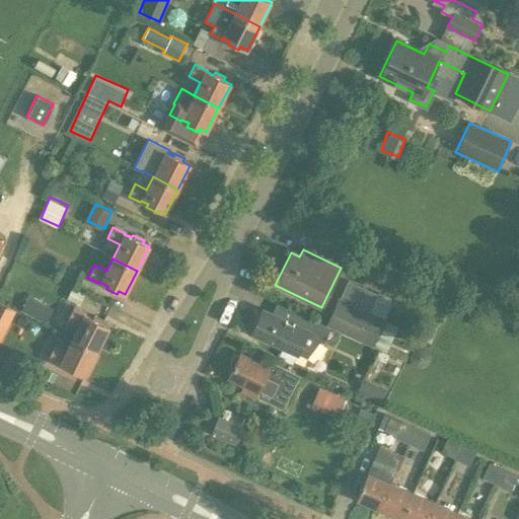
[(326,324),(372,345),(384,318),(339,297),(326,324)]
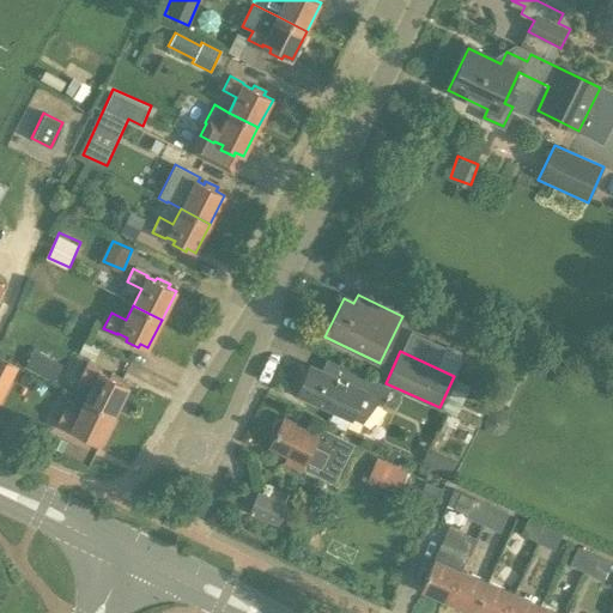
[(14,365),(0,358),(0,384),(4,387),(14,365)]
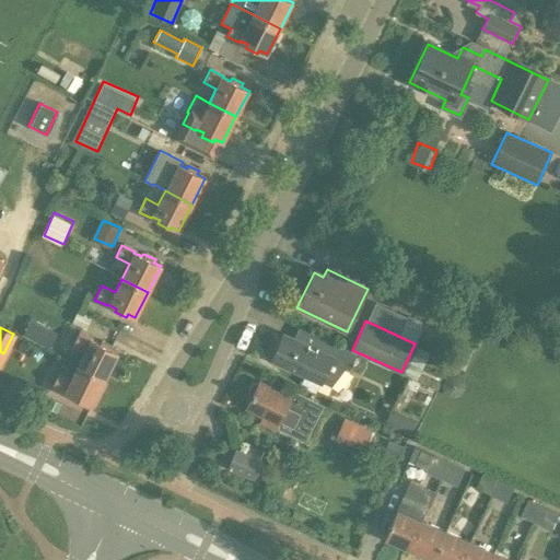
[(78,365),(105,380),(117,353),(109,349),(112,346),(101,340),(98,343),(91,340),(92,338),(79,331),(72,346),(85,351),(78,365)]
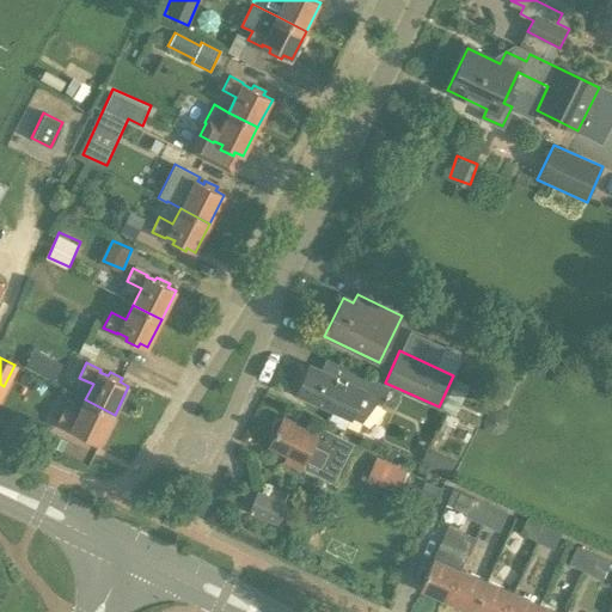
[(390,386),(350,368),(344,381),(310,365),(297,392),(350,417),(361,422),(375,403),(381,405),(390,386)]
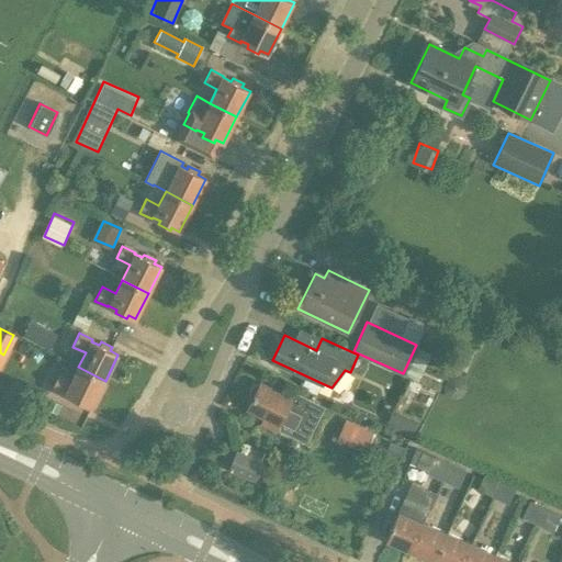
[(82,406),(85,403),(92,406),(105,381),(78,367),(71,381),(58,374),(52,388),(65,394),(66,392),(74,397),(71,401),(82,406)]
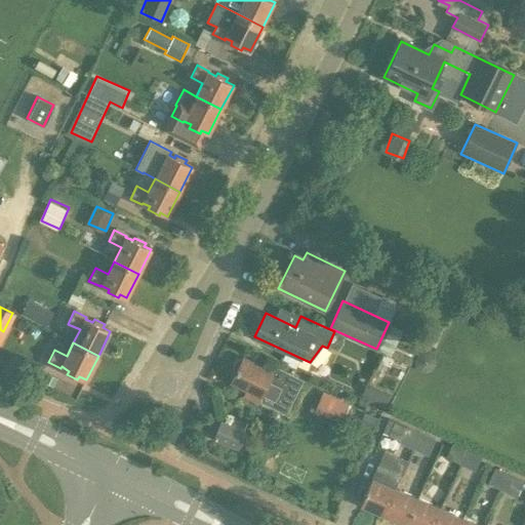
[(243,358),(242,359),(237,359),(232,368),(235,372),(230,384),(245,392),(243,396),(257,403),(261,395),(273,400),(270,406),(285,413),(300,384),(286,377),(288,373),(274,367),(272,372),(243,358)]
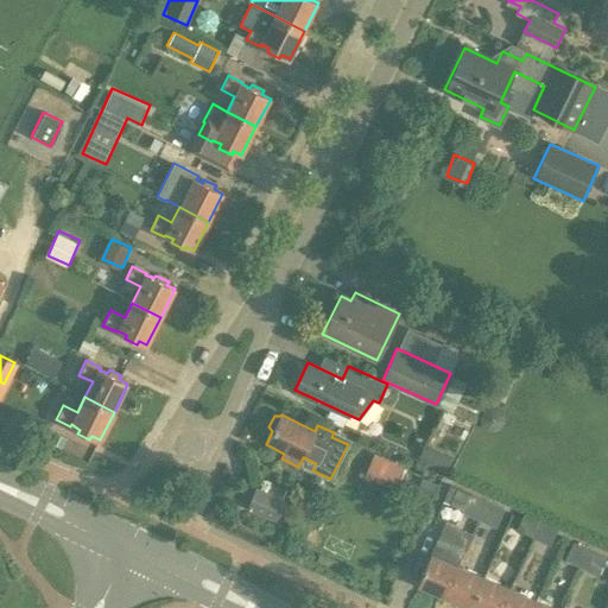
[(428,447),(422,456),(445,472),(451,462),(428,447)]
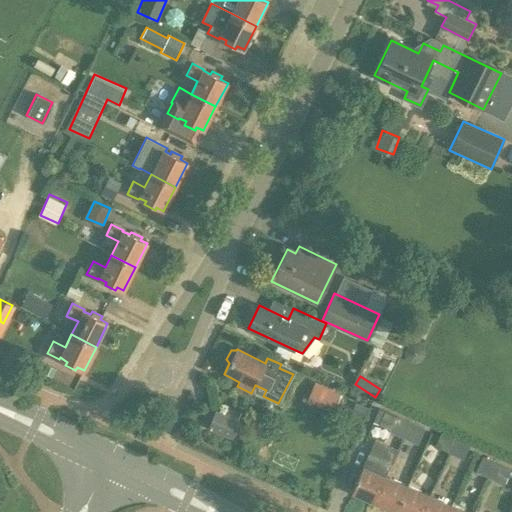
[(308,400),(329,408),(337,390),(316,381),(308,400)]
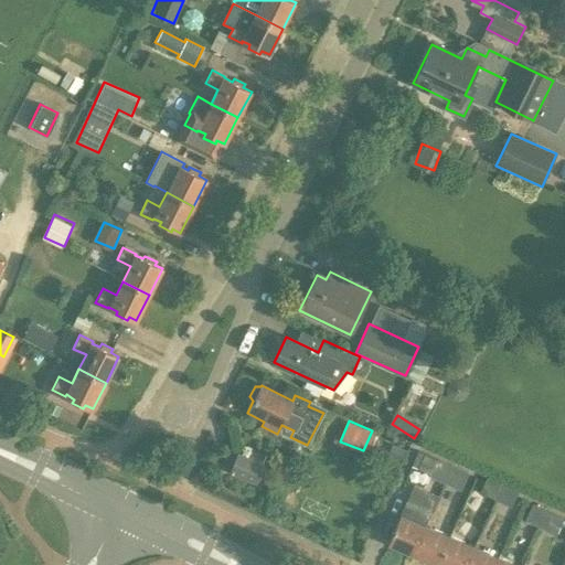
[(256,486),(266,465),(238,454),(228,473),(256,486)]
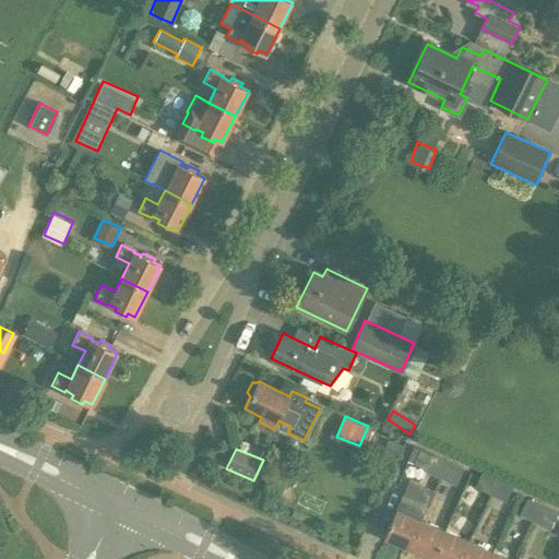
[(445,471),(449,463),(432,455),(425,472),(439,479),(440,477),(438,477),(442,468),(445,471)]
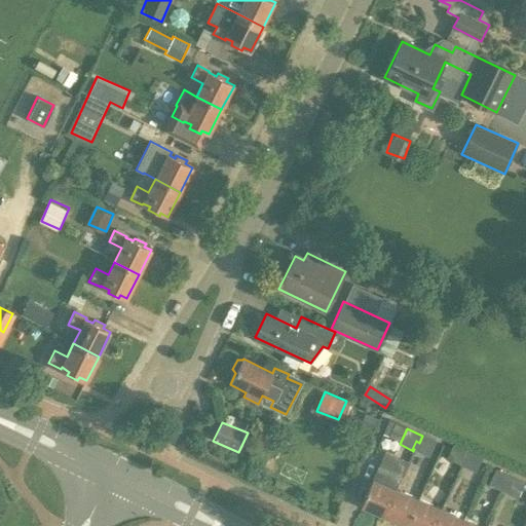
[(436,442),(422,436),(419,443),(416,441),(412,449),(414,449),(413,451),(428,458),(436,442)]
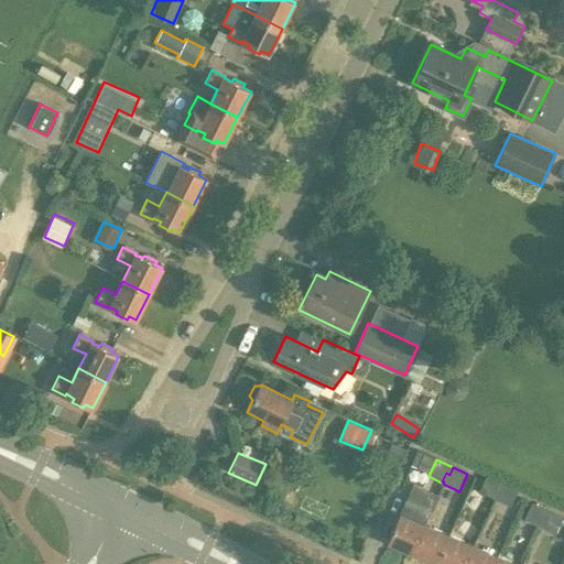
[(479,492),(492,499),(500,481),(487,476),(479,492)]
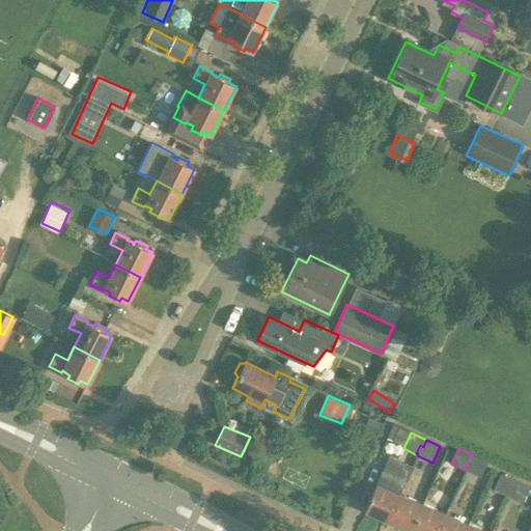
[(487,462),(471,453),(464,470),(480,477),(487,462)]
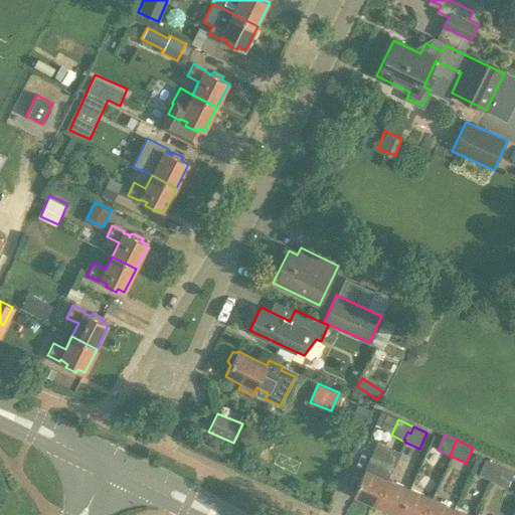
[(364,469),(353,495),(375,505),(387,479),(392,467),(370,457),(364,469)]
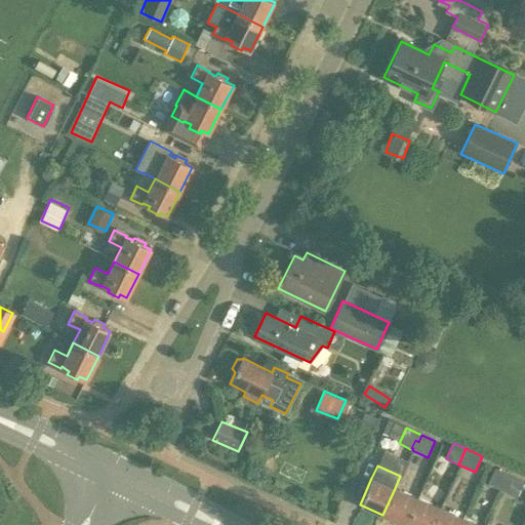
[(488,484),(501,491),(502,490),(500,489),(505,482),(508,484),(511,477),(494,469),(488,484)]
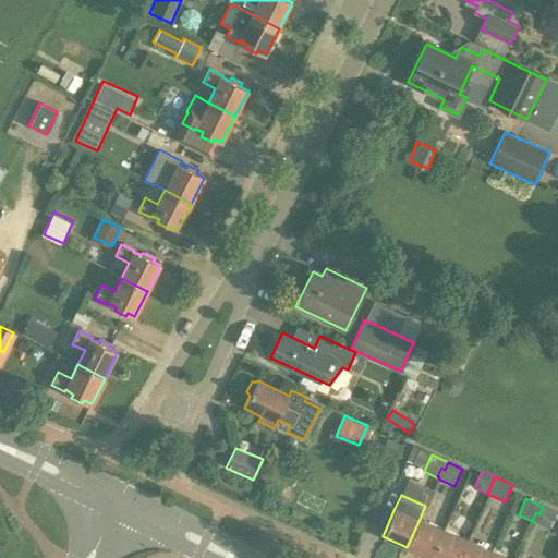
[(557,513),(543,507),(540,514),(536,512),(532,520),(534,521),(533,522),(549,530),(557,513)]
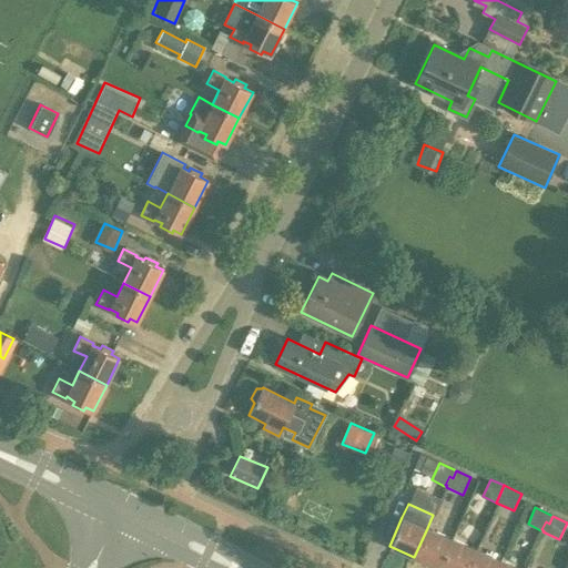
[(414,557),(439,567),(452,538),(427,528),(414,557)]
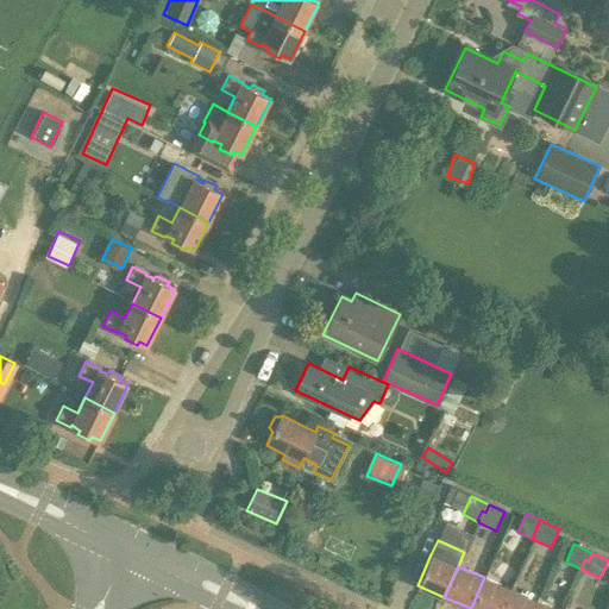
[(471,608),(501,608),(510,589),(484,577),(471,608)]
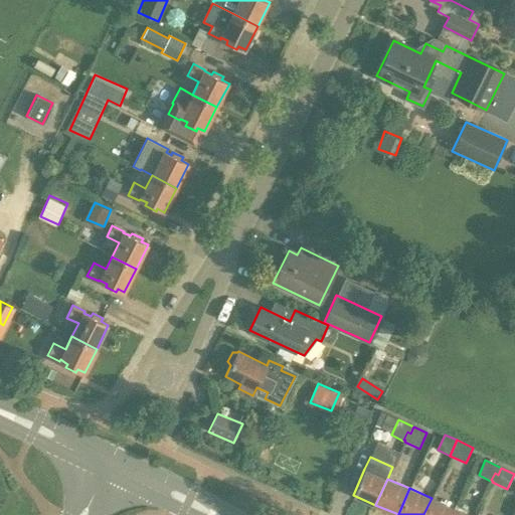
[(450,514),(454,508),(432,498),(423,514),(450,514)]
